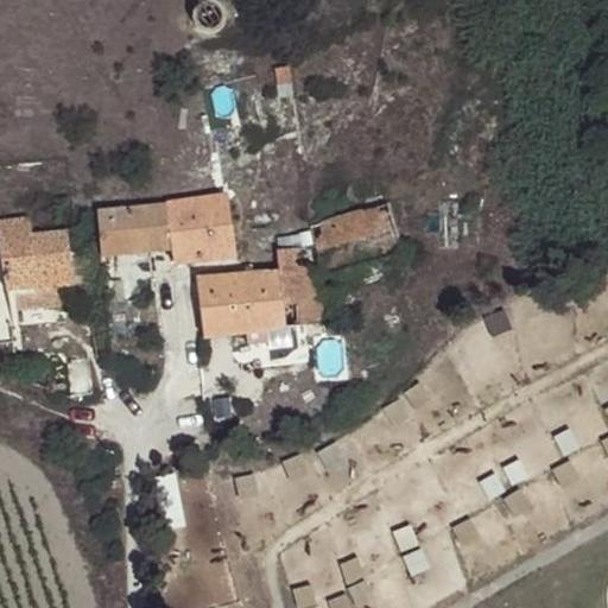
[(225,194),(165,202),(171,248),(173,265),(222,258),(233,257),(225,194)]
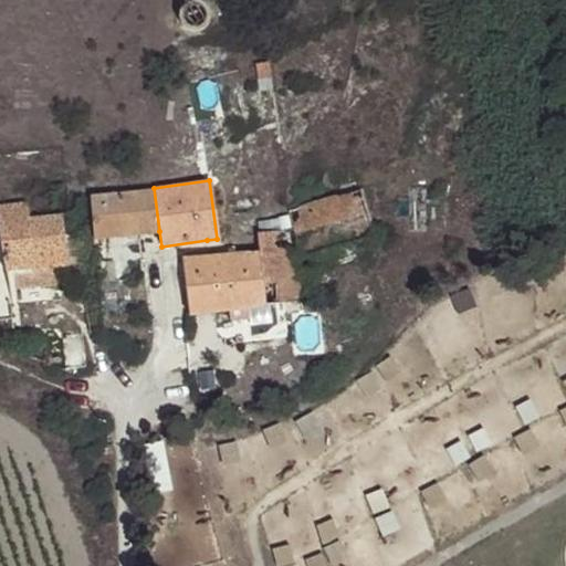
[(159,231),(154,188),(90,196),(95,240),(159,231)]
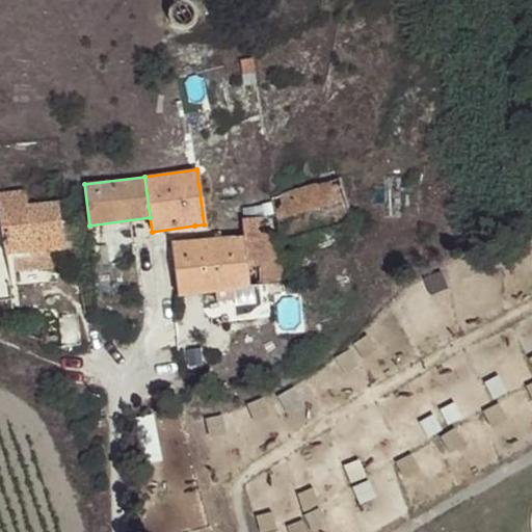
[(178,294),(285,283),(281,243),(349,222),(337,179),(290,193),(270,198),(275,216),(241,219),(243,237),(196,242),(171,245),(178,294)]
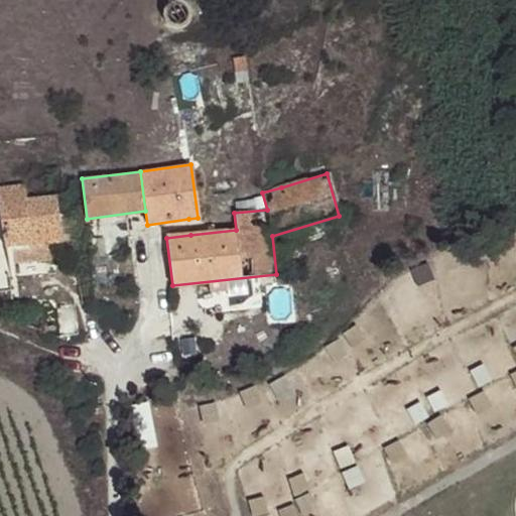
[(25,185),(0,189),(0,219),(5,249),(13,248),(15,262),(49,258),(47,244),(70,241),(67,214),(58,215),(56,196),(27,200),(25,185)]
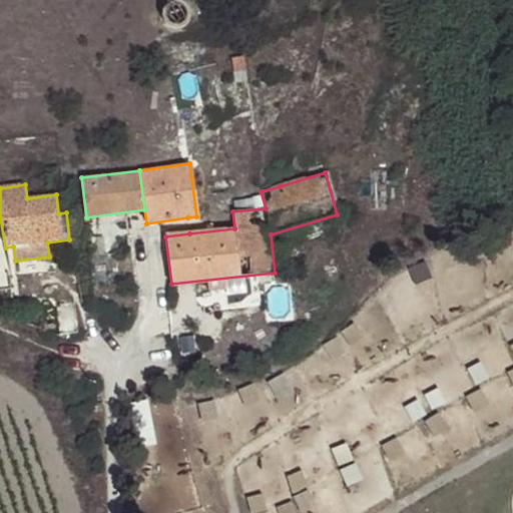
[(0,293),(11,292),(11,289),(7,265),(0,266),(0,293)]
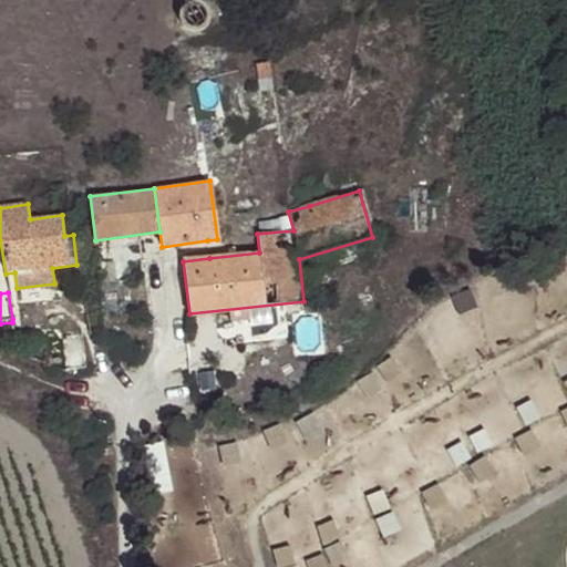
[(61,336),(66,371),(85,369),(81,333),(61,336)]
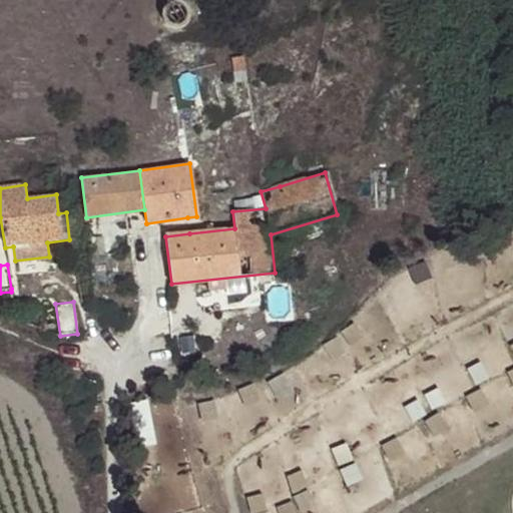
[(142,442),(152,442),(150,401),(131,402),(133,424),(140,424),(142,442)]
